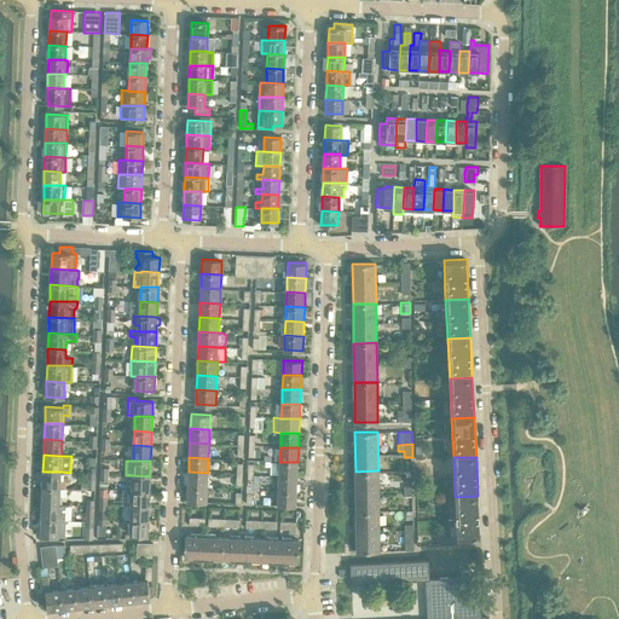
[(279,462),(279,476),(298,476),(298,462),(279,462)]
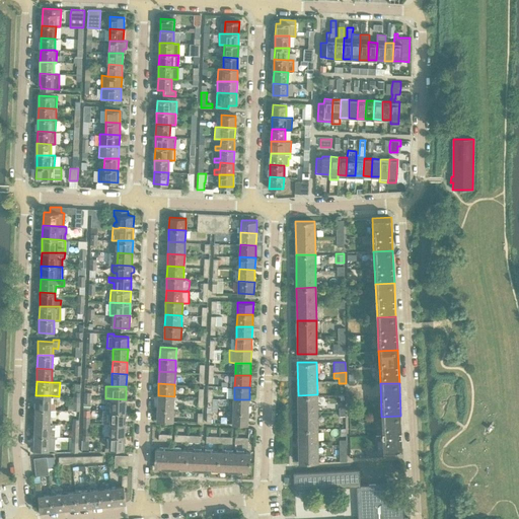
[(298,428),(318,428),(317,394),(298,395),(298,428)]
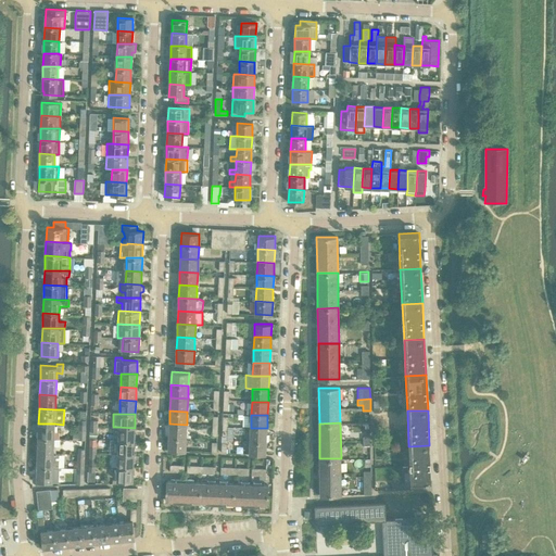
[(38,424),(37,438),(53,439),(54,424),(38,424)]
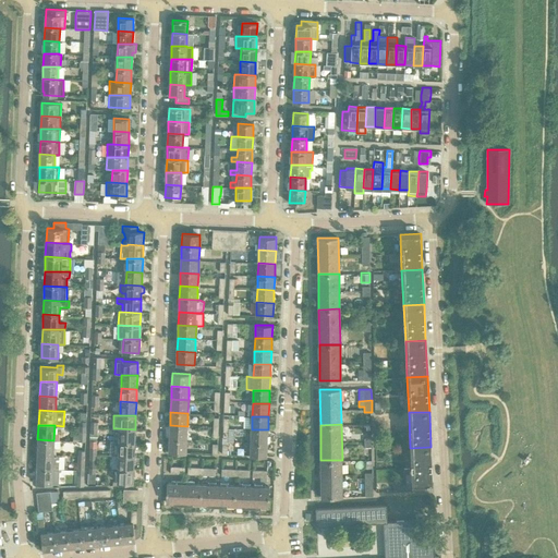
[(186,439),(187,426),(170,425),(169,438),(186,439)]
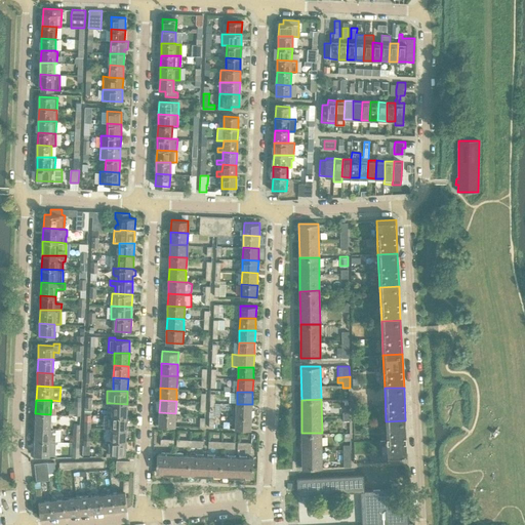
[(80,415),(81,402),(74,401),(74,406),(72,406),(71,410),(71,415),(80,415)]
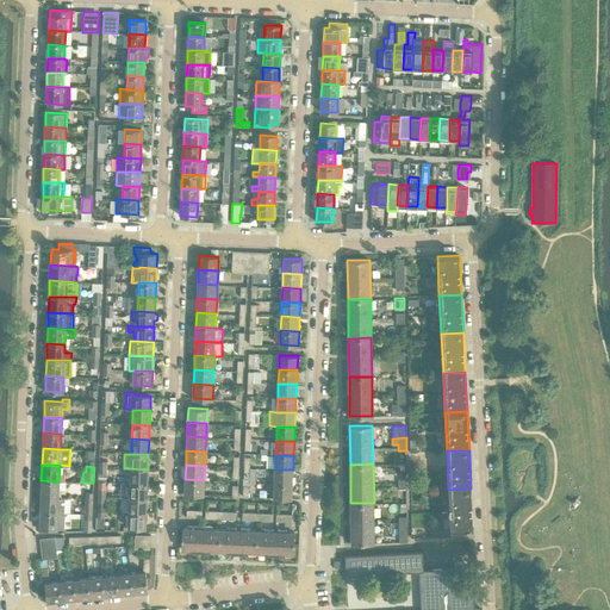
[(125,468),(124,483),(130,483),(147,484),(148,470),(130,468),(125,468)]
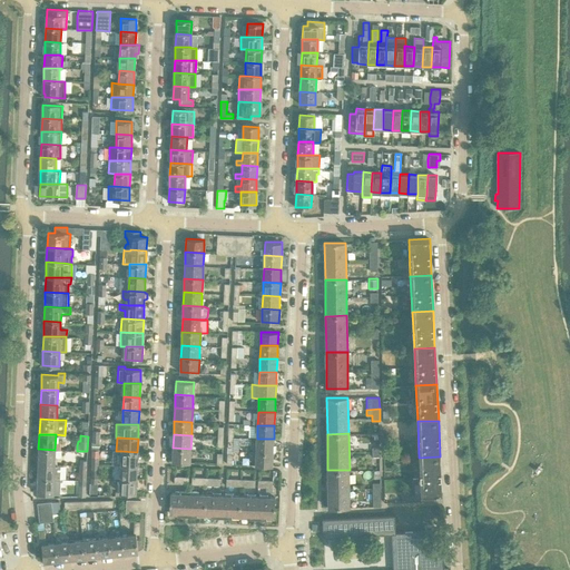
[(257,439),(256,452),(273,452),(274,439),(257,439)]
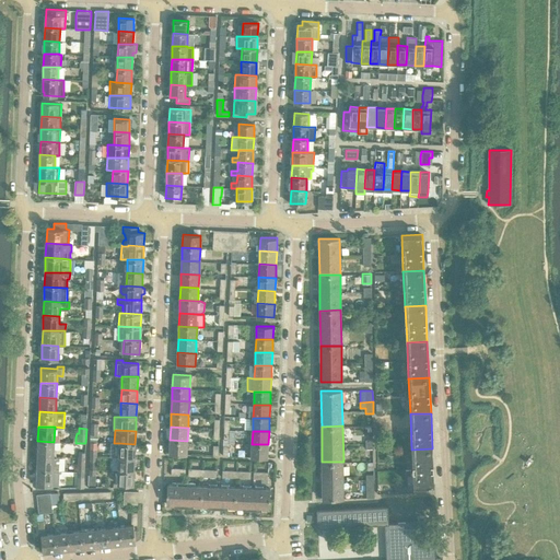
[(187,454),(187,441),(170,440),(170,453),(187,454)]
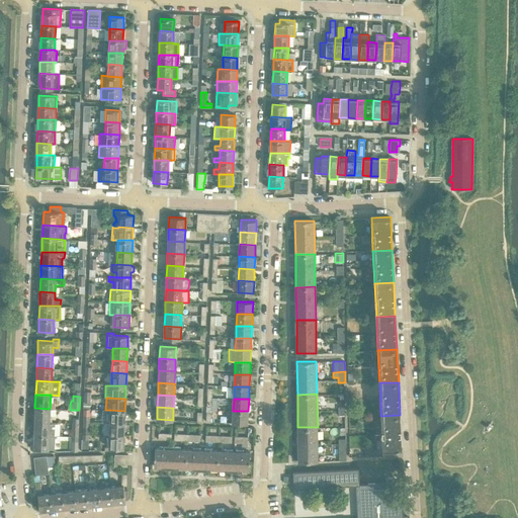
[(34,408),(34,421),(50,422),(50,409),(34,408)]
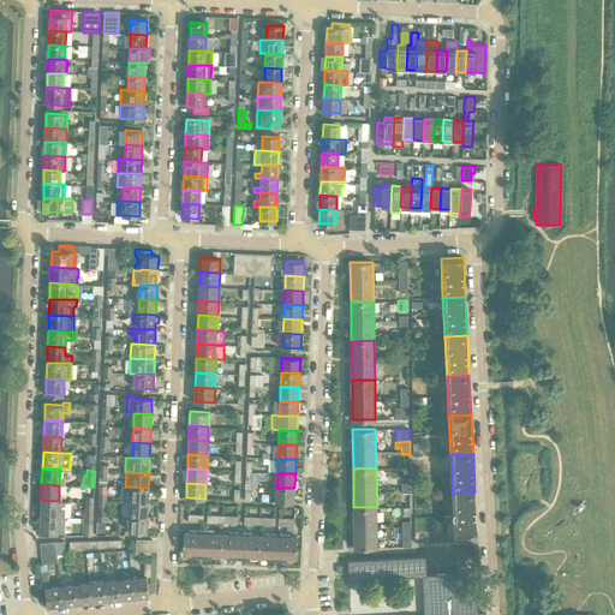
[(125,495),(125,501),(130,501),(130,502),(148,502),(148,488),(131,487),(131,493),(129,493),(129,495),(125,495)]
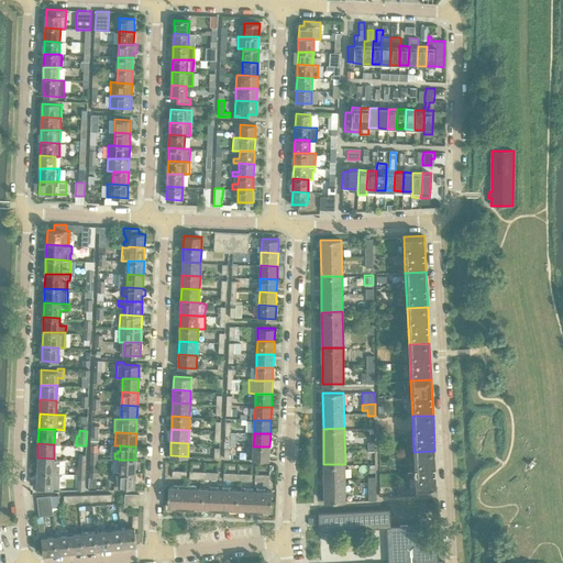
[(253,446),(253,460),(269,460),(269,446),(253,446)]
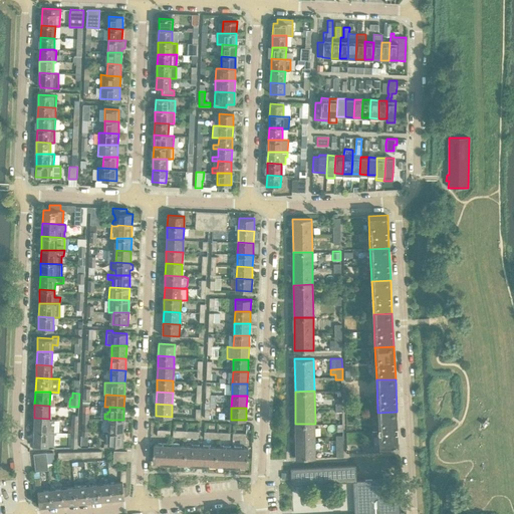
[(381,446),(382,446),(399,445),(397,412),(377,413),(379,445),(379,446),(381,446)]
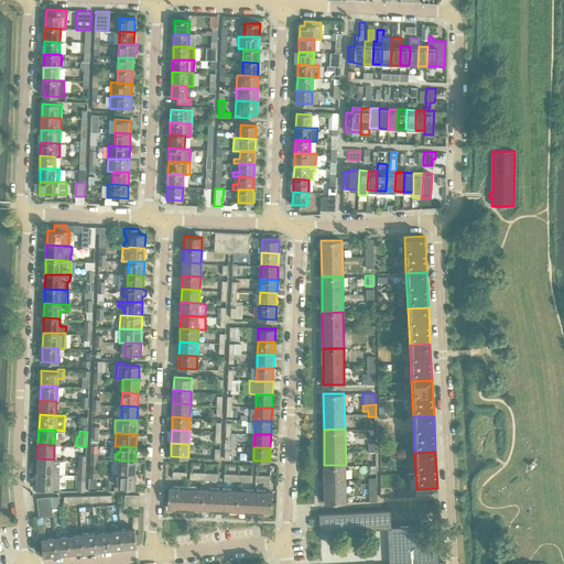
[(38,458),(36,474),(53,474),(53,475),(60,475),(60,459),(54,459),(38,458)]
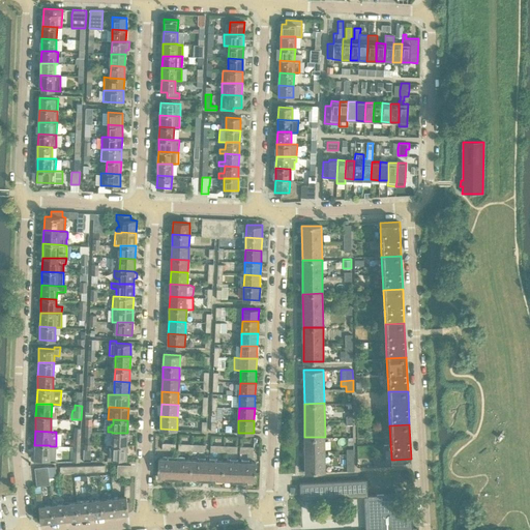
[(112,433),(112,445),(126,446),(127,433),(112,433)]
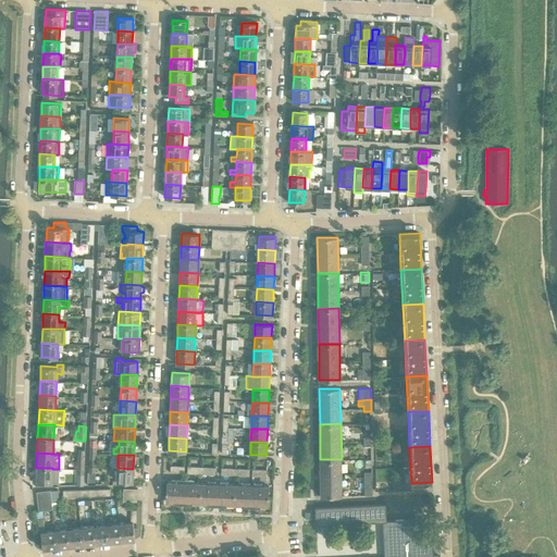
[(342,459),(320,459),(321,495),(342,495),(342,459)]
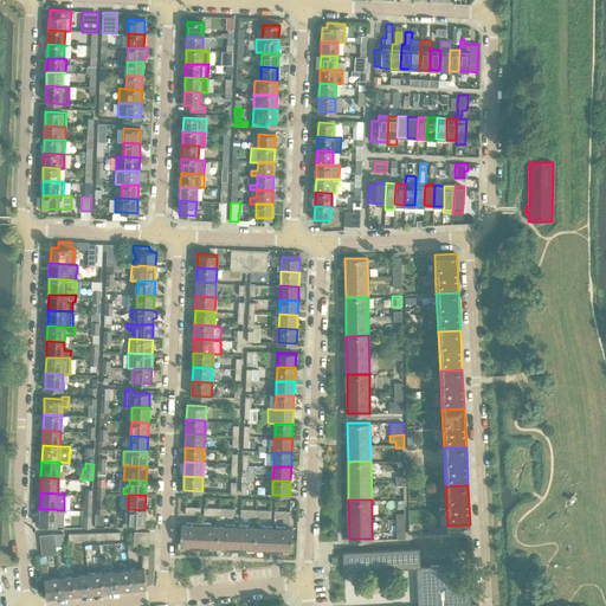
[(39,509),(39,524),(57,526),(63,526),(64,510),(57,510),(57,509),(39,509)]
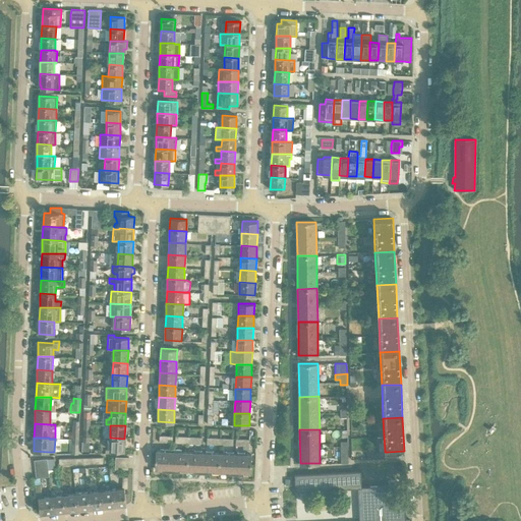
[(110,438),(109,450),(124,451),(124,439),(110,438)]
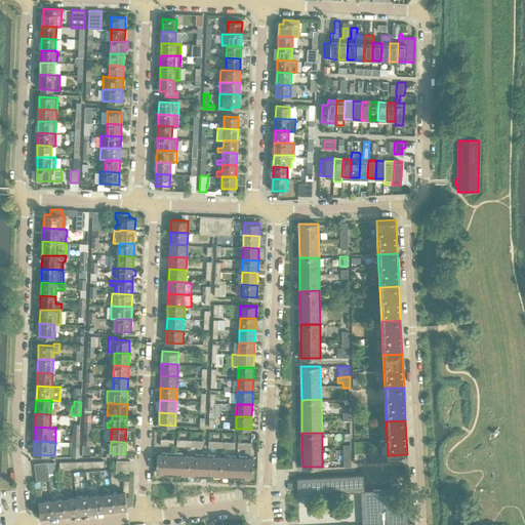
[(189,474),(189,455),(157,453),(156,472),(164,473),(164,474),(182,475),(182,473),(189,474)]
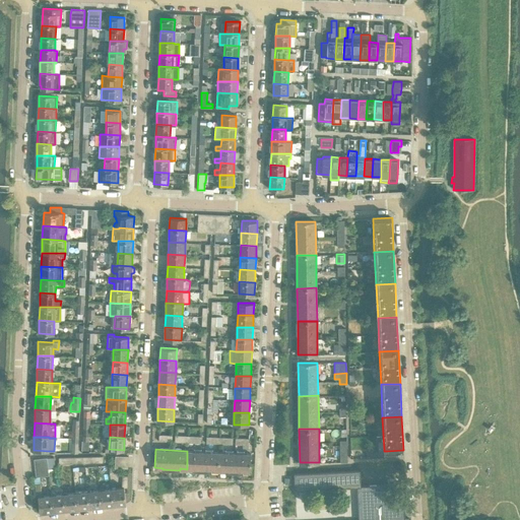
[(218,470),(219,452),(187,451),(187,469),(194,469),(194,470),(211,471),(211,470),(218,470)]
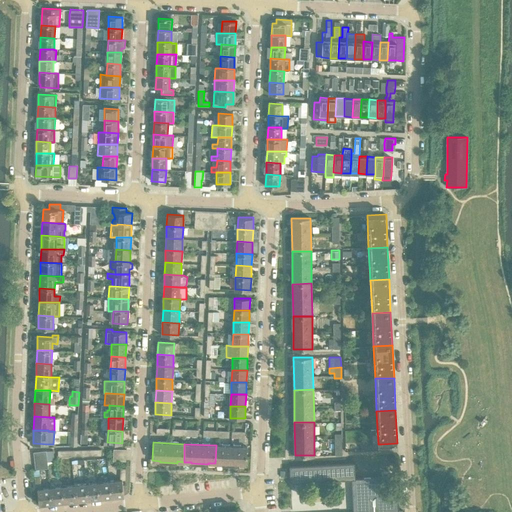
[(216,445),(215,463),(222,463),(222,465),(239,465),(239,464),(246,464),(247,446),(216,445)]
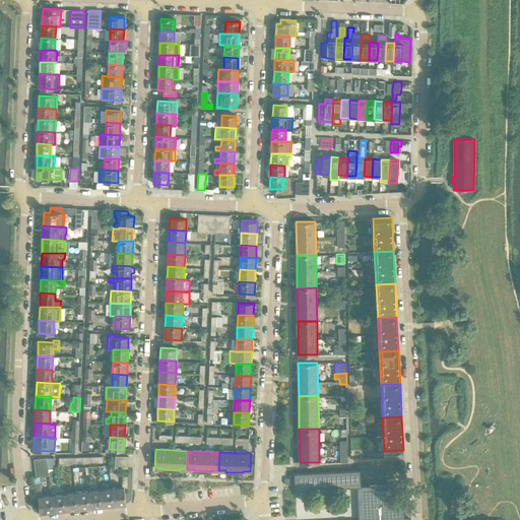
[(358,486),(360,519),(359,519),(409,519),(409,518),(405,518),(404,501),(393,502),(392,483),(361,485),(360,469),(352,470),(294,473),(295,491),(358,486)]
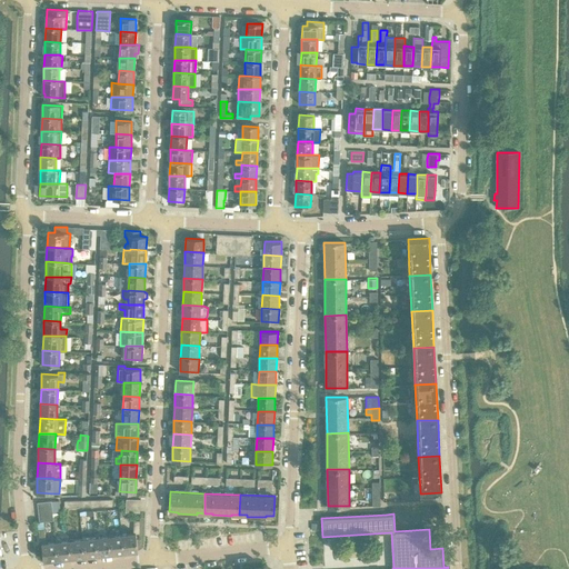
[(122,533),(125,552),(138,550),(136,533),(139,532),(140,520),(133,520),(133,532),(122,533)]
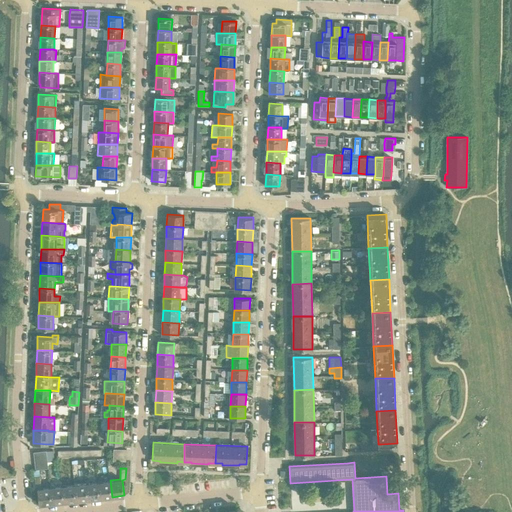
[(52,503),(50,487),(41,488),(40,476),(35,477),(36,489),(38,489),(39,505),(52,503)]
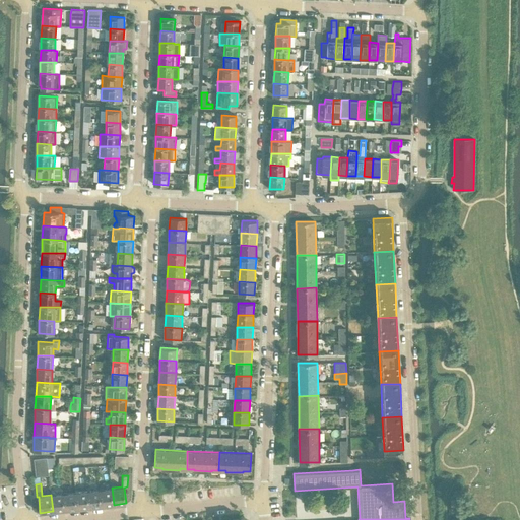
[(102,506),(114,505),(112,488),(100,490),(102,506)]
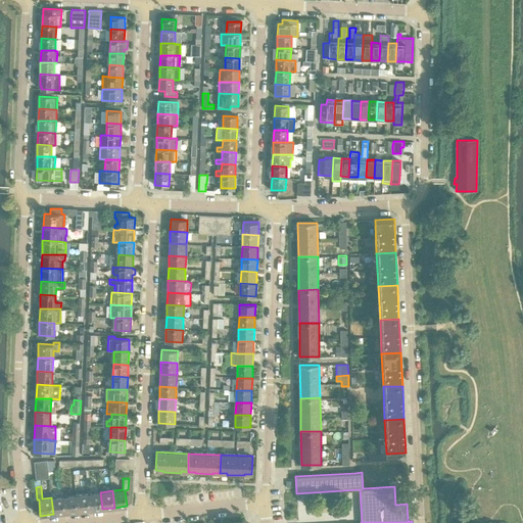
[(90,510),(102,509),(100,492),(88,493),(90,510)]
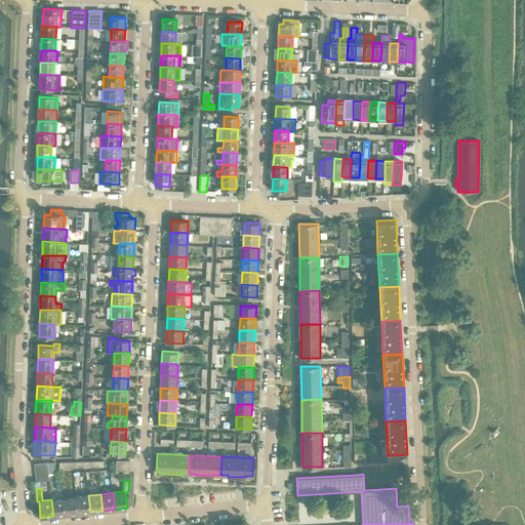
[(78,514),(90,512),(88,495),(76,496),(78,514)]
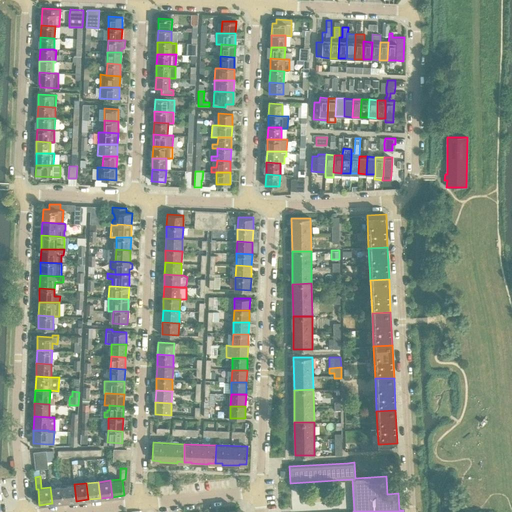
[(64,502),(76,501),(74,484),(62,486),(64,502)]
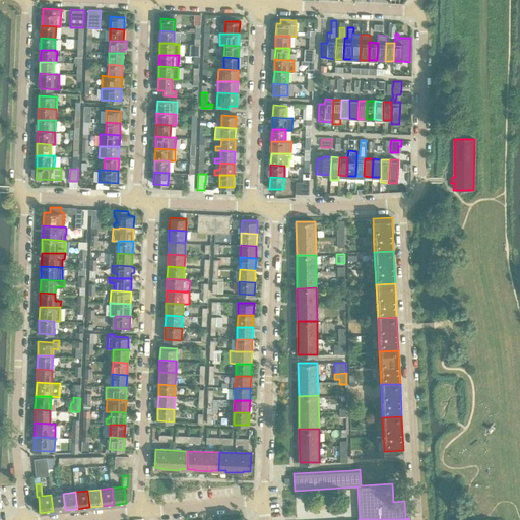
[(53,511),(65,510),(63,494),(51,495),(53,511)]
